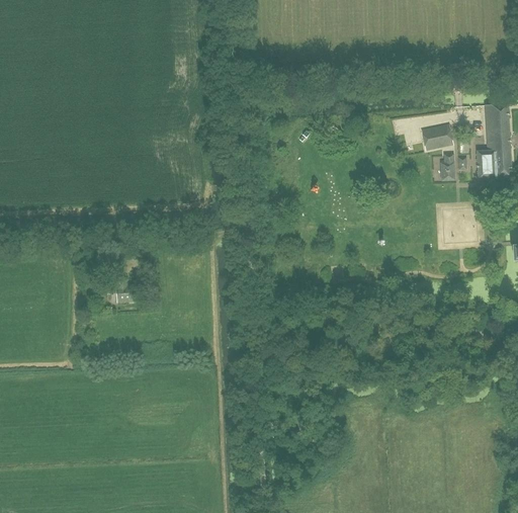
[(476,149),(478,177),(511,175),(507,101),(484,102),(487,149),(476,149)]
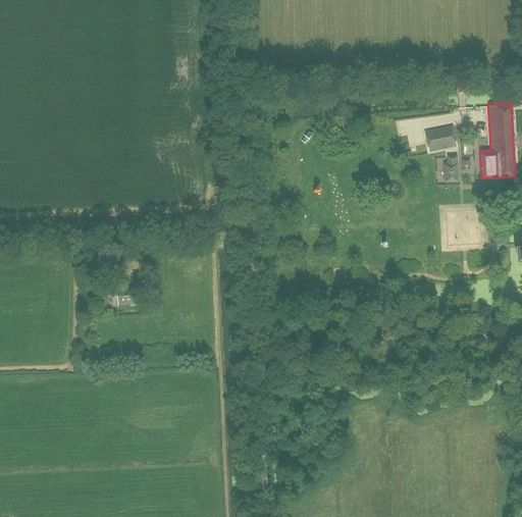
[(452,122),(424,128),(428,149),(457,143),(452,122)]
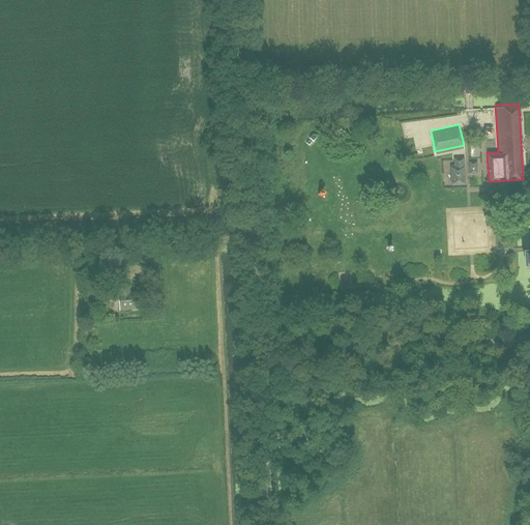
[(449,164),(450,182),(465,181),(464,163),(464,155),(453,155),(453,164),(449,164)]
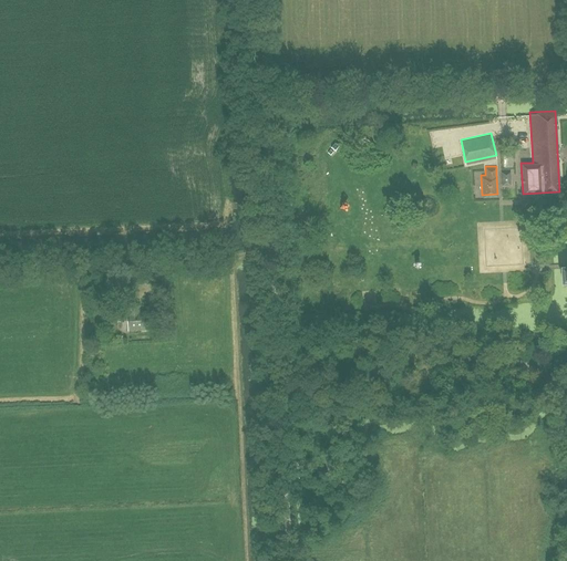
[(502,182),(511,182),(509,168),(501,168),(502,182)]
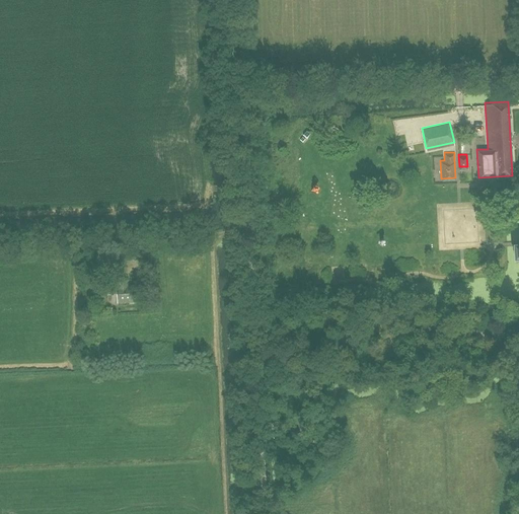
[(118,299),(137,298),(136,282),(128,282),(128,275),(119,275),(119,282),(117,282),(118,299)]
